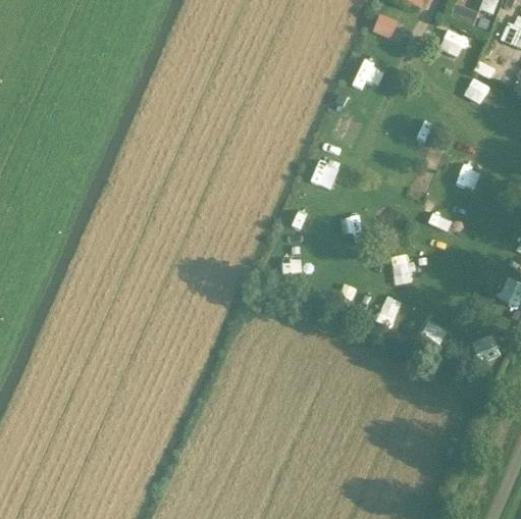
[(492,13),(498,0),(482,0),(480,8),(492,13)]
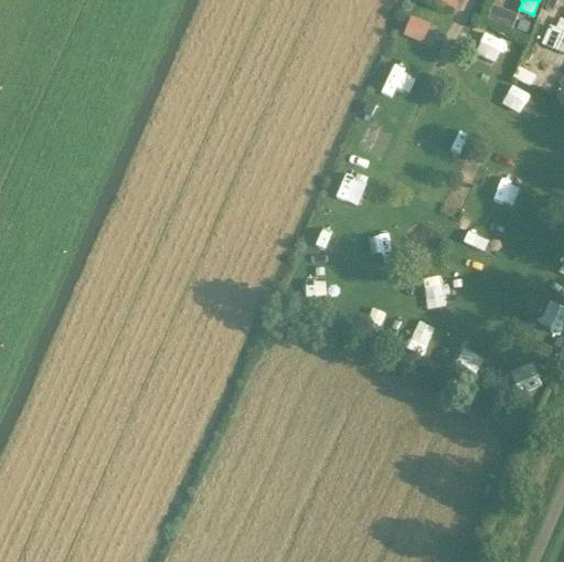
[(554,10),(557,0),(549,0),(546,7),(554,10)]
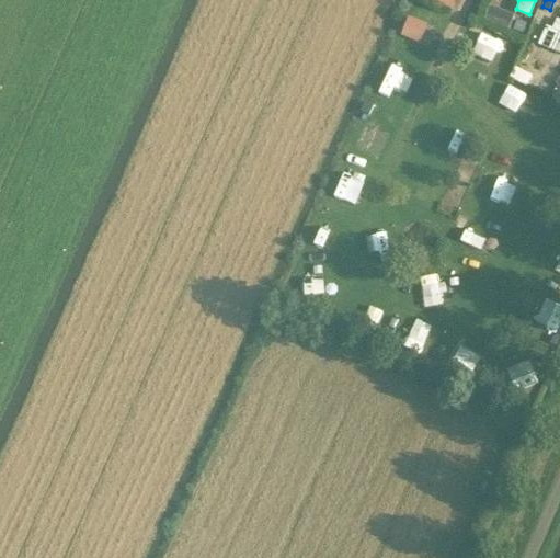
[(498,22),(503,9),(491,3),(486,18),(498,22)]
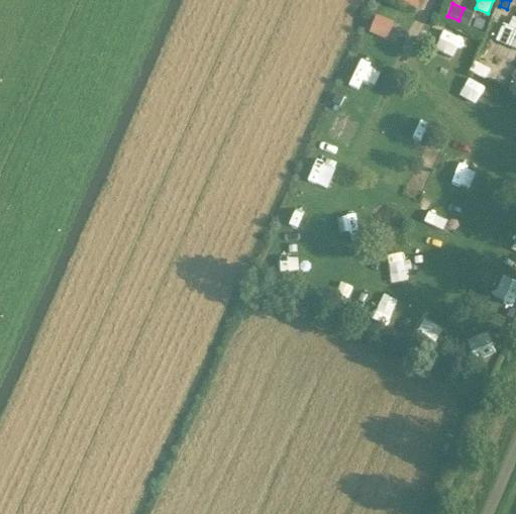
[(377,15),(371,28),(386,35),(392,22),(377,15)]
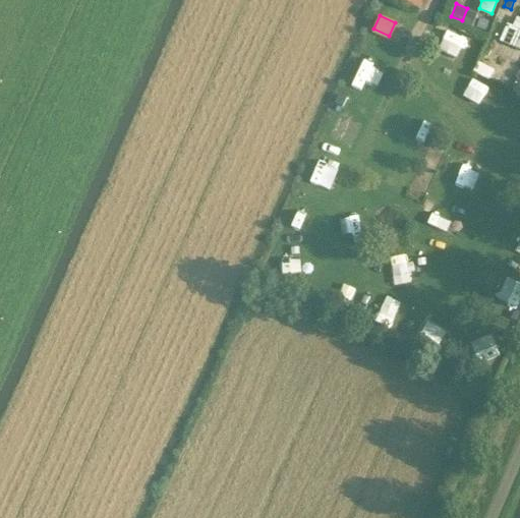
[(486,30),(489,20),(480,16),(477,25),(486,30)]
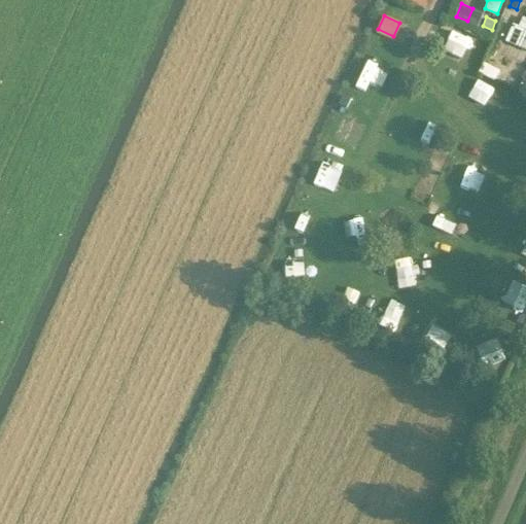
[(525,28),(519,25),(513,23),(505,40),(521,46),(525,48),(525,28)]
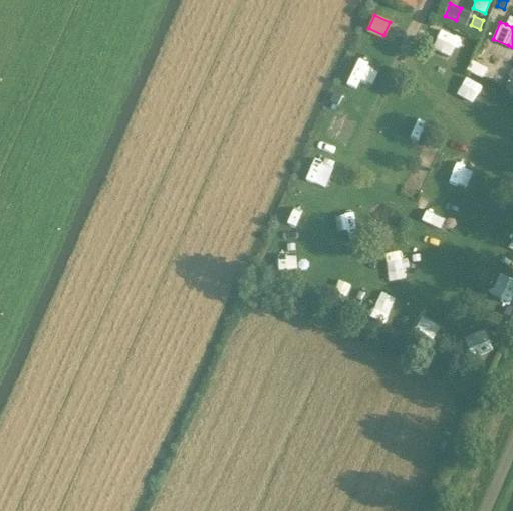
[(433,49),(453,57),(461,36),(441,28),(433,49)]
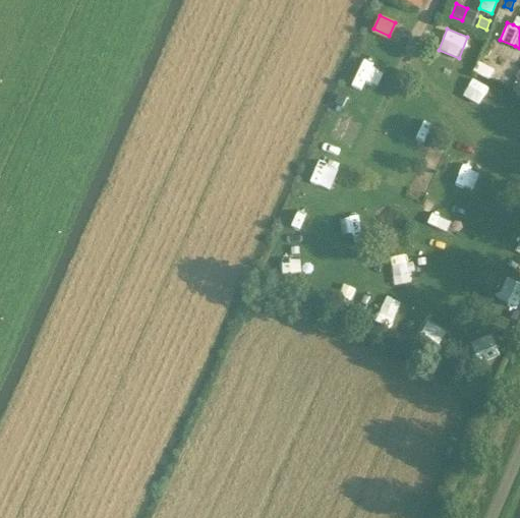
[(396,253),(393,275),(413,277),(415,256),(396,253)]
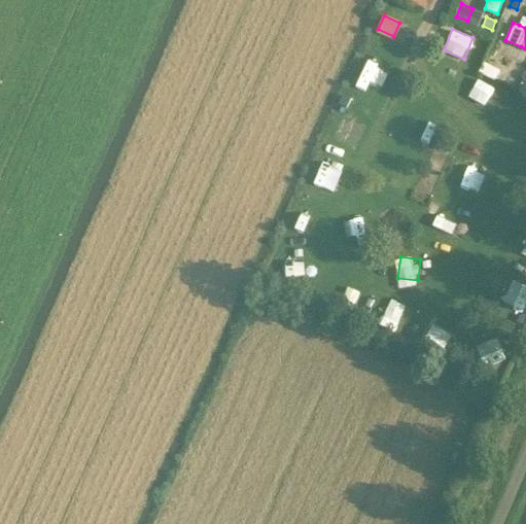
[(499,337),(476,342),(480,364),(504,359),(499,337)]
